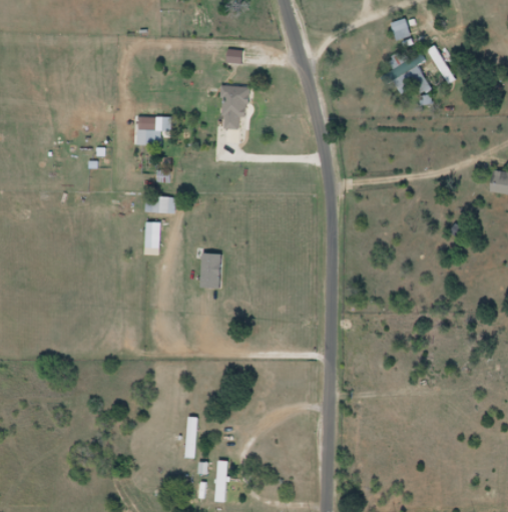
[(389,24),(393,41),(409,36),(404,20),(389,24)]
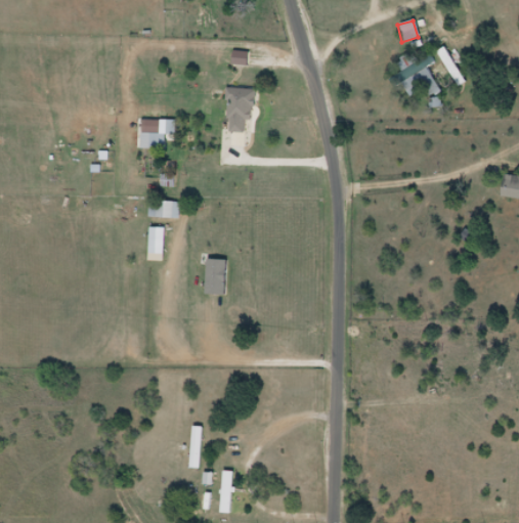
[(427,67),(433,63),(429,53),(416,59),(414,54),(397,61),(403,76),(398,78),(406,96),(424,89),(427,96),(438,91),(427,67)]
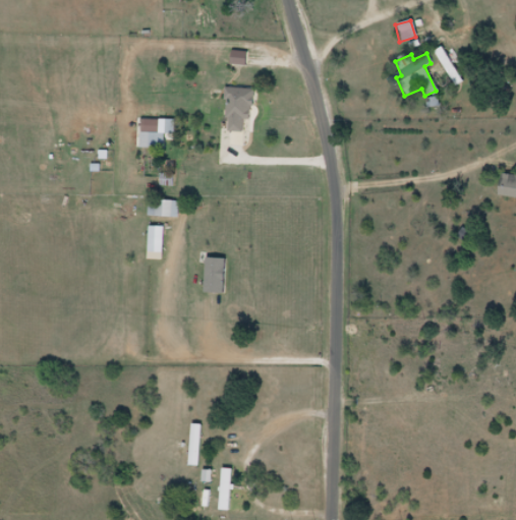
[(242,122),(242,114),(251,115),(253,98),(223,95),(220,120),(242,122)]
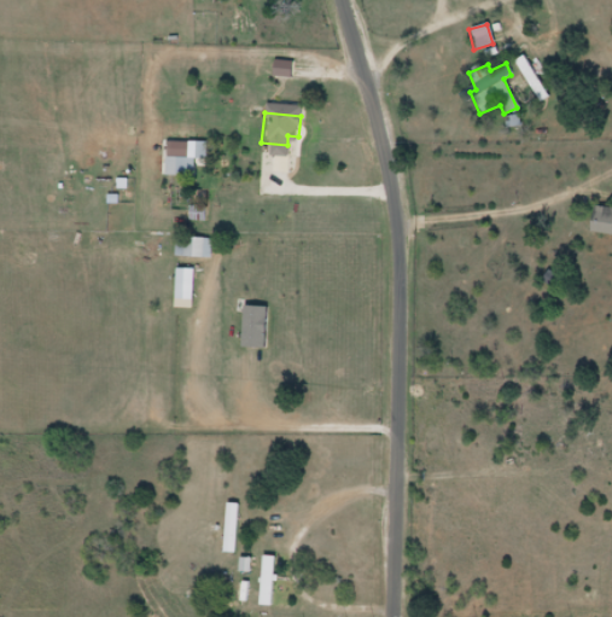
[(163,175),(193,175),(193,159),(204,159),(204,141),(178,141),(178,156),(163,156),(163,175)]
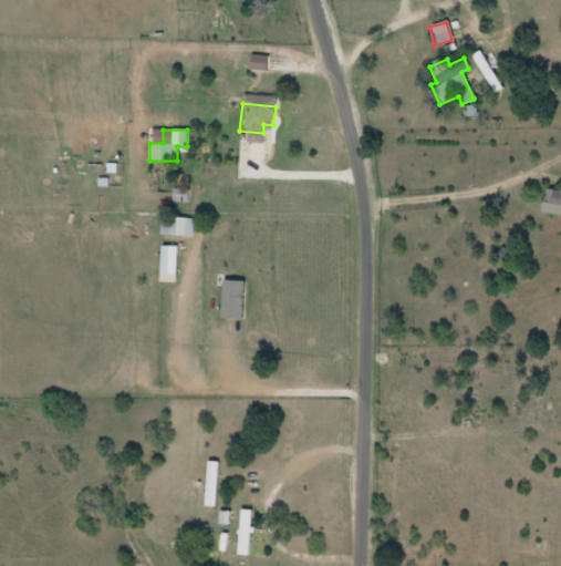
[(542,212),(560,214),(560,188),(546,187),(542,212)]
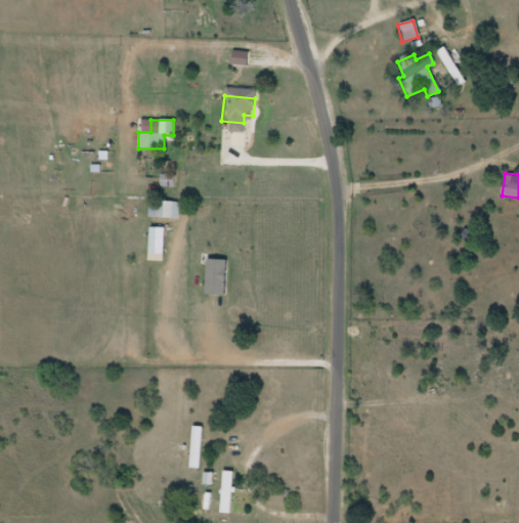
[(177,202),(147,202),(147,217),(177,217),(177,202)]
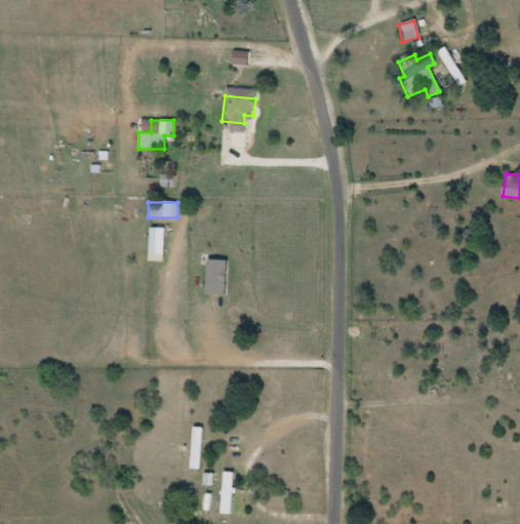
[(221,514),(231,514),(232,472),(222,471),(221,514)]
